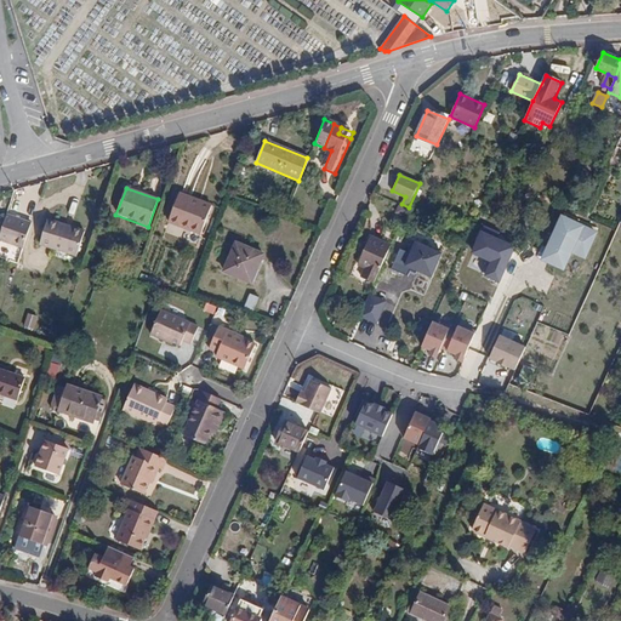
[(177,194),(166,222),(199,233),(210,205),(200,201),(200,203),(195,201),(195,200),(177,194)]
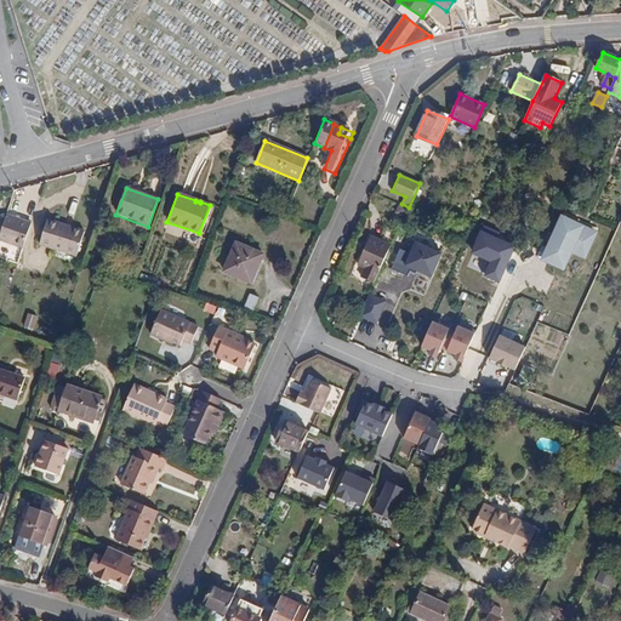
[(600,229),(560,216),(542,258),(565,271),(574,254),(588,260),(600,229)]
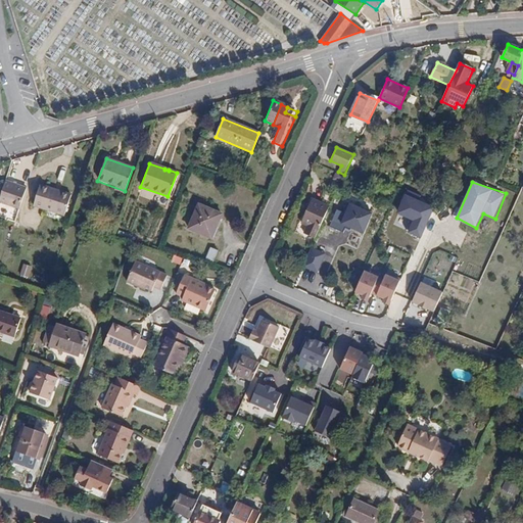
[(8,207),(18,210),(27,188),(15,185),(8,207)]
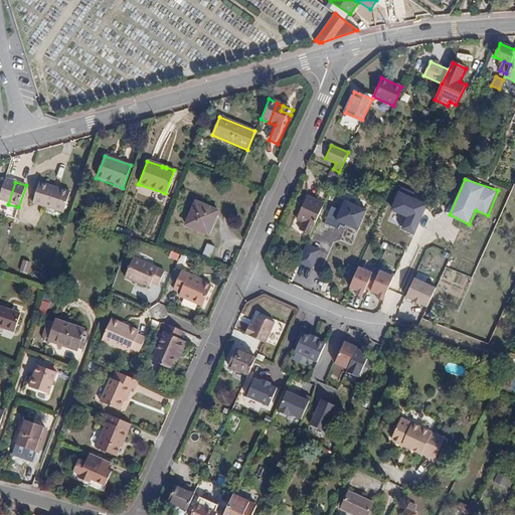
[(39,182),(33,202),(63,211),(69,192),(39,182)]
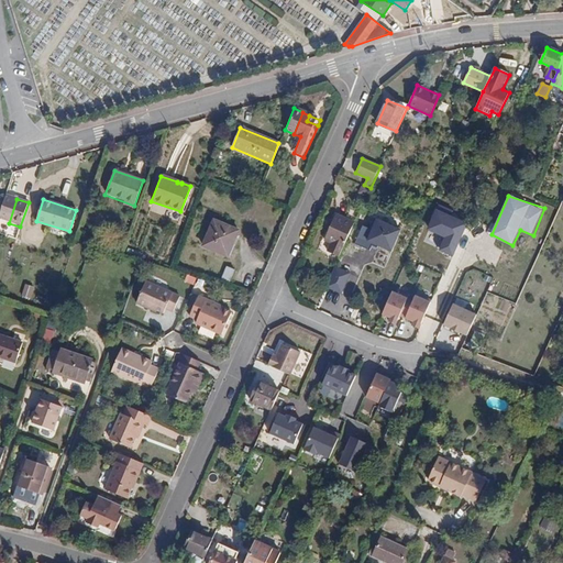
[(467,223),(434,209),(426,230),(445,238),(440,251),(453,256),(467,223)]
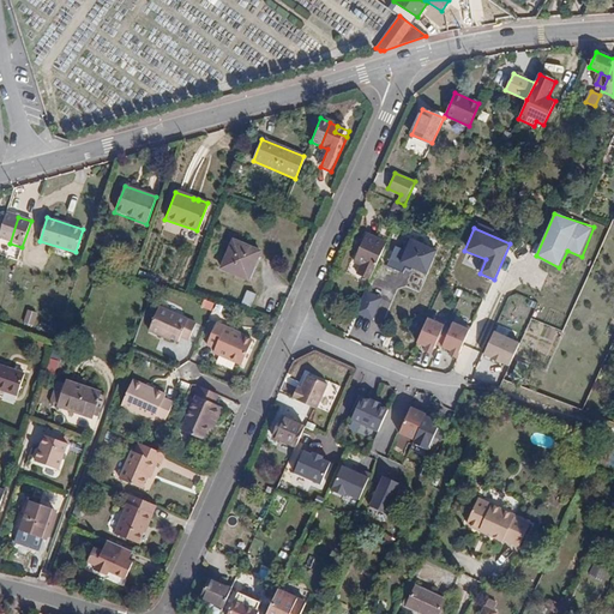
[(359,274),(371,278),(386,242),(367,234),(355,262),(362,265),(359,274)]
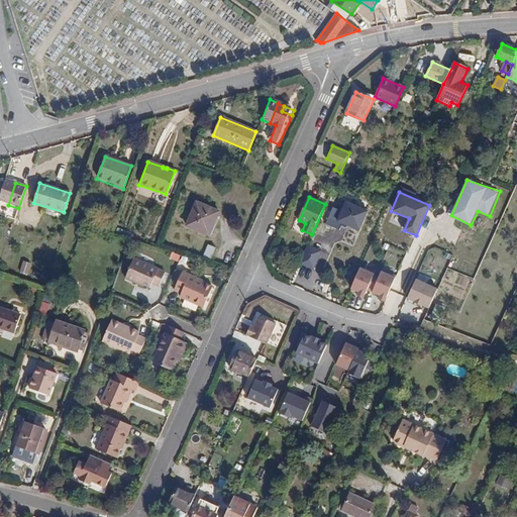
[(370,209),(341,199),(337,208),(332,206),(326,224),(339,229),(341,224),(360,232),(370,209)]
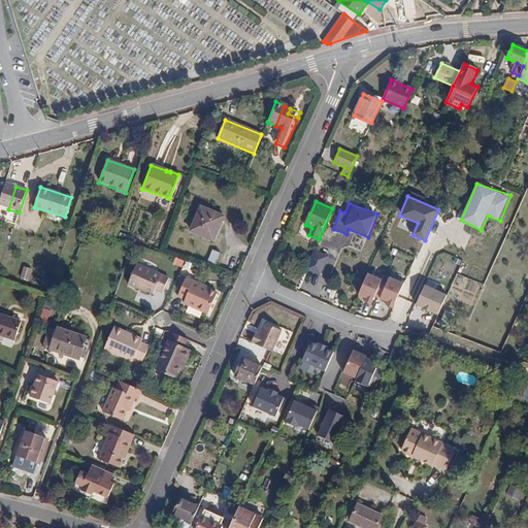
[(200,206),(190,231),(212,240),(223,216),(200,206)]
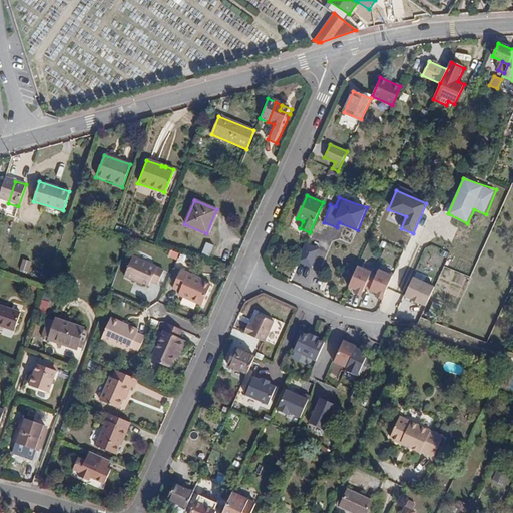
[(206,242),(201,255),(208,259),(213,246),(206,242)]
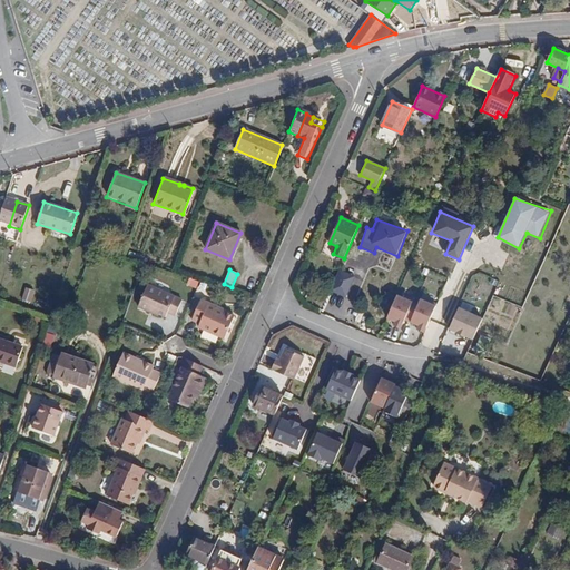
[(354,277),(338,272),(331,292),(346,298),(354,277)]
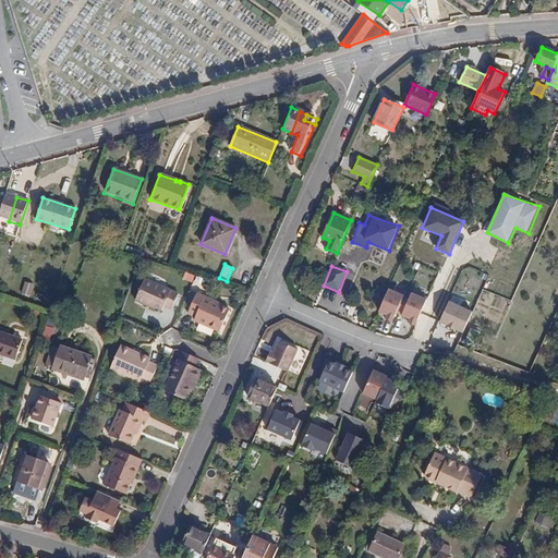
[(193,282),(195,275),(185,273),(183,279),(193,282)]
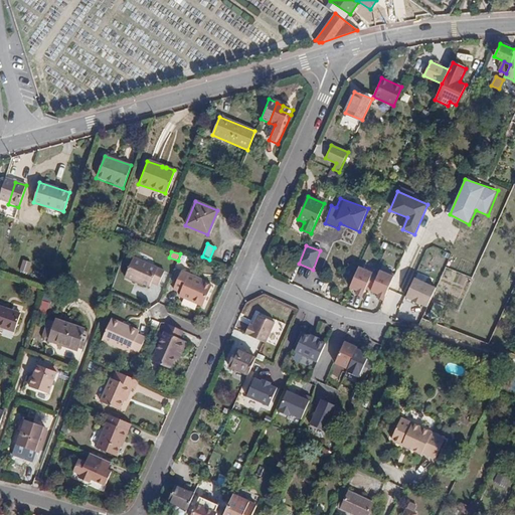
[(152,282),(159,285),(165,272),(135,258),(126,277),(135,281),(135,279),(149,286),(152,282)]
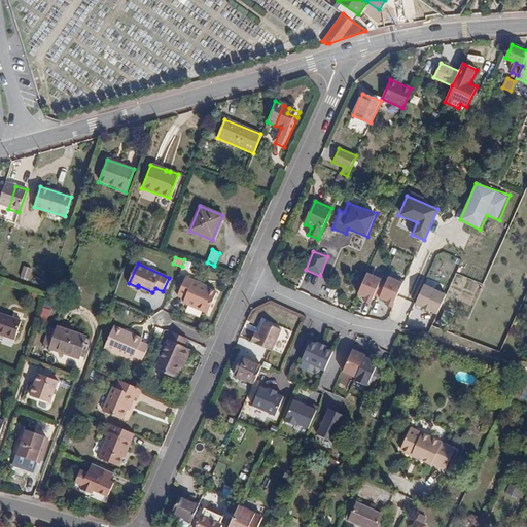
[(23,266),(20,278),(29,280),(32,269),(23,266)]
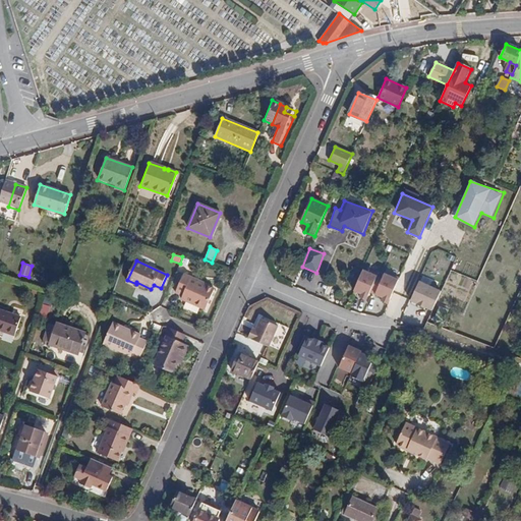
[(379,276),(363,269),(354,291),(361,294),(359,298),(368,301),(371,293),(379,277),(379,276)]
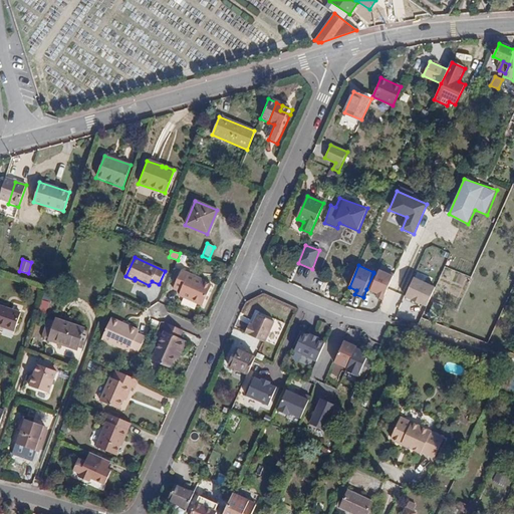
[(394,275),(379,270),(377,275),(370,291),(378,294),(376,297),(383,299),(394,275)]
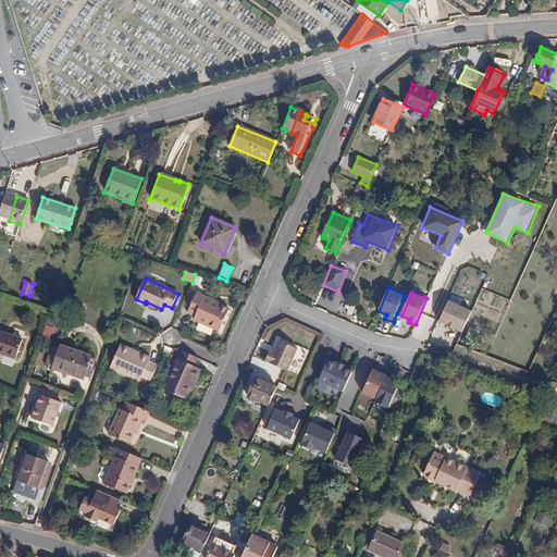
[(195,318),(194,321),(219,332),(229,311),(212,302),(213,301),(197,294),(187,314),(195,318)]
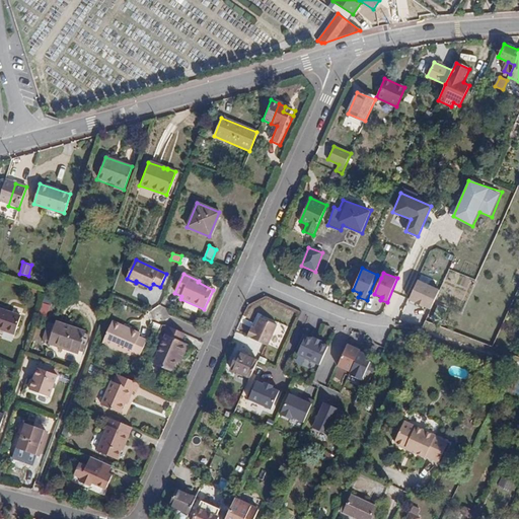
[(374,294),(381,278),(377,276),(370,292),(374,294)]
